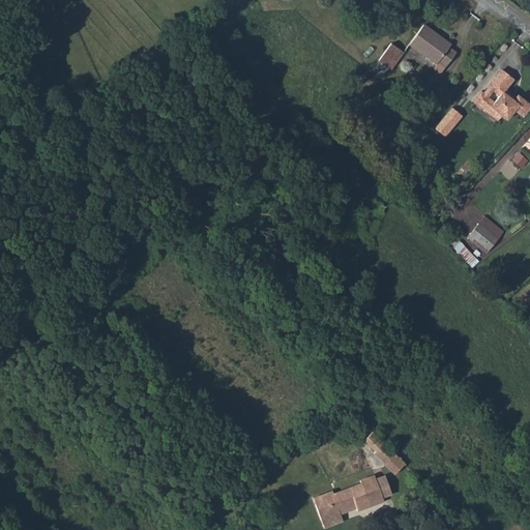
[(440,67),(451,52),(444,47),(445,46),(418,25),(405,45),(431,64),(433,62),(440,67)]
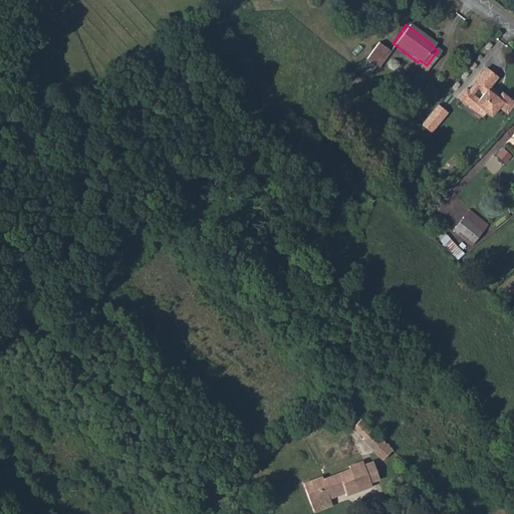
[(382,52),(371,43),(355,63),(361,69),(364,66),(368,69),(382,52)]
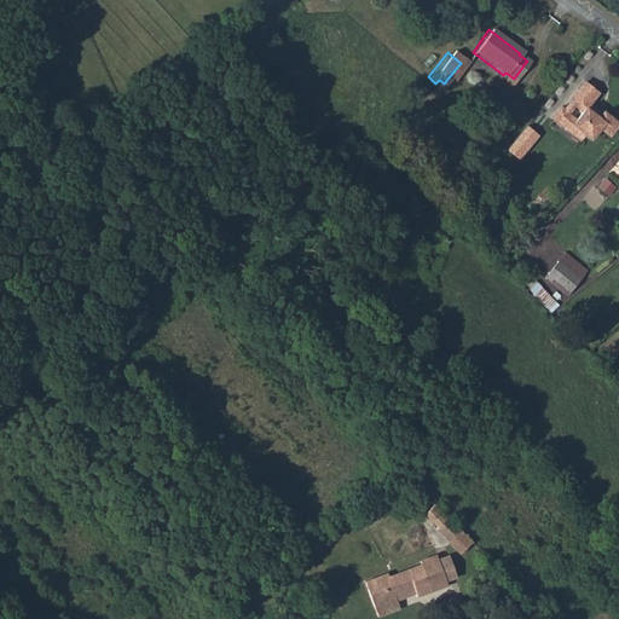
[(507,87),(514,79),(505,73),(503,75),(499,81),(507,87)]
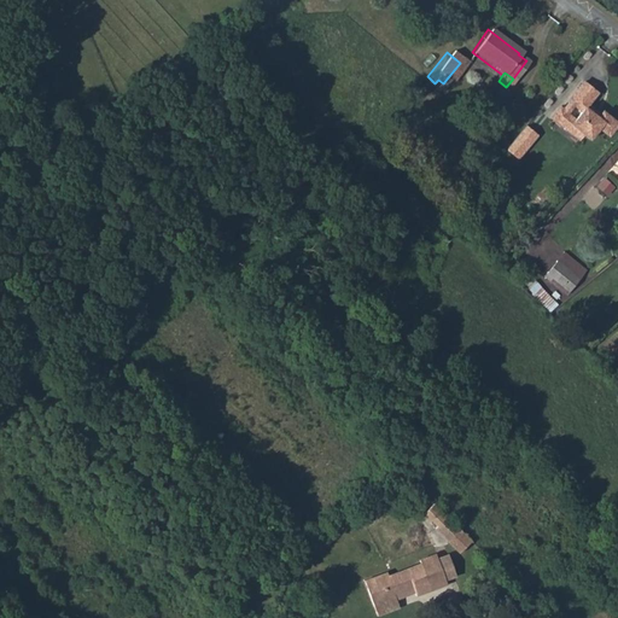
[(560,106),(552,117),(569,130),(572,124),(584,134),(590,139),(600,128),(608,135),(617,123),(602,111),(599,117),(588,108),(599,93),(584,82),(569,101),(570,103),(564,110),(560,106)]
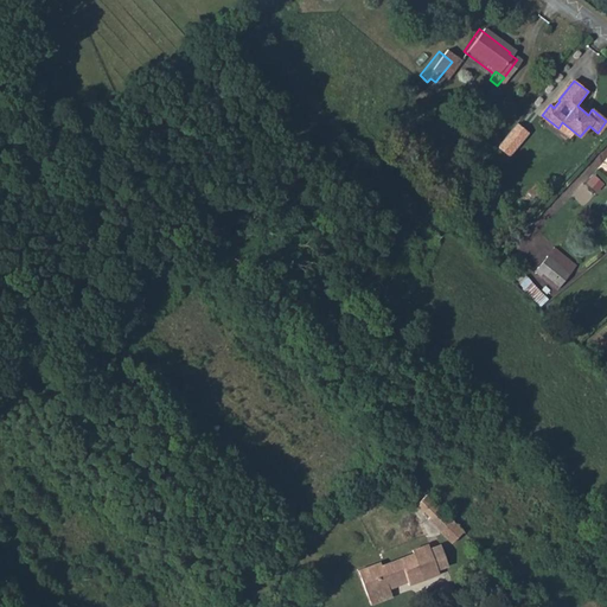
[(562,122),(558,128),(569,136),(574,132),(562,122)]
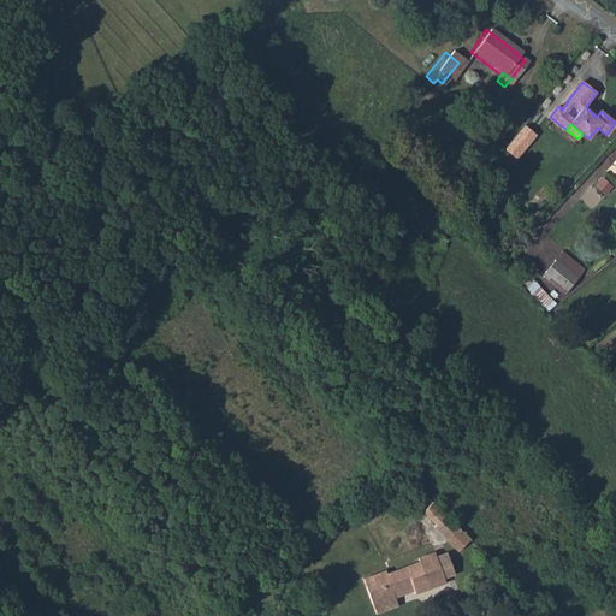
[(527,125),(508,149),(520,160),(539,136),(527,125)]
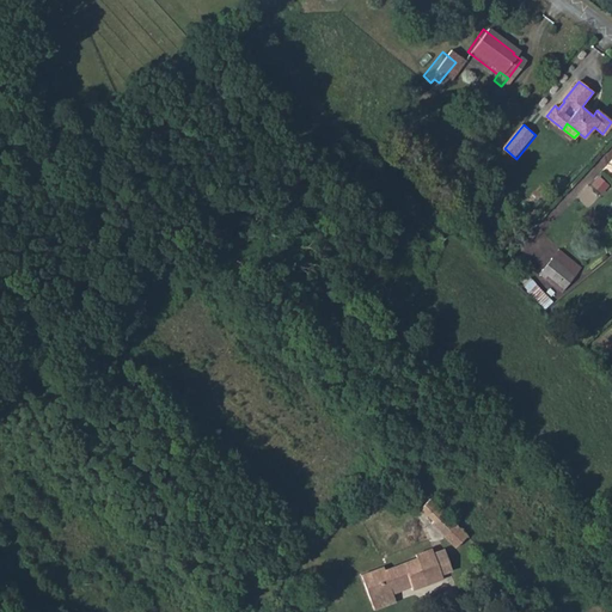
[(545,275),(562,288),(570,277),(549,259),(537,274),(542,279),(545,275)]
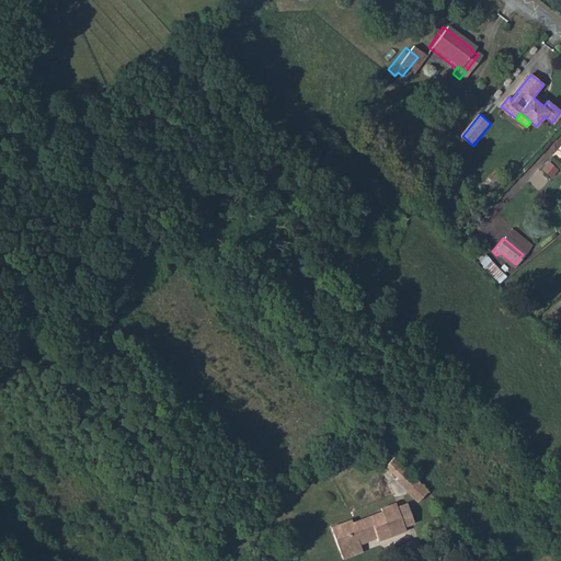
[(431,493),(396,458),(390,464),(402,477),(398,481),(421,503),(431,493)]
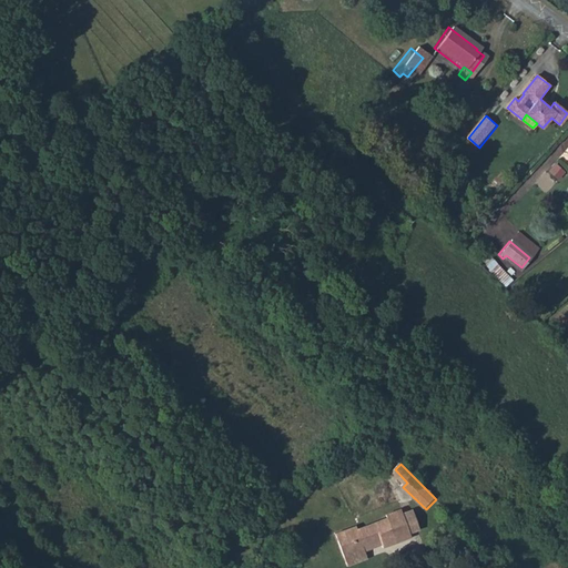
[(411,533),(405,514),(404,508),(388,514),(389,518),(358,528),(357,525),(336,531),(343,553),(363,546),(364,550),(385,544),(386,547),(413,539),(411,533)]
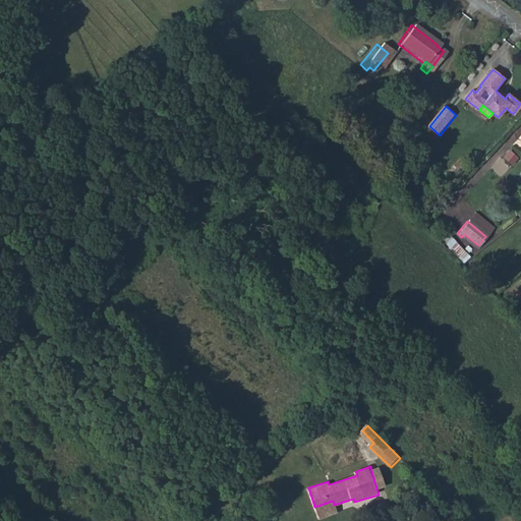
[(380,469),(371,471),(377,488),(385,486),(380,469)]
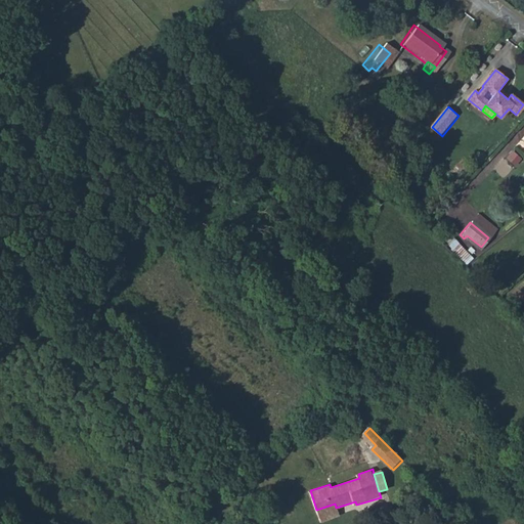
[(335,504),(316,510),(320,521),(338,515),(336,508),(335,504)]
